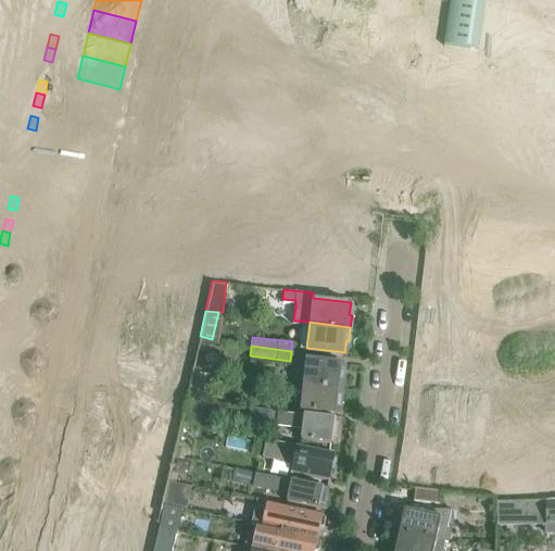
[(305,358),(303,384),(344,388),(345,374),(342,373),(343,361),(305,358)]
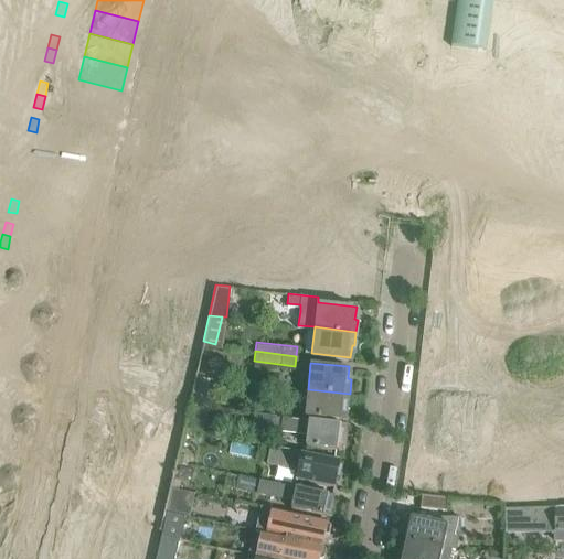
[(209,376),(197,373),(195,373),(189,401),(192,402),(192,405),(208,406),(202,405),(209,376)]
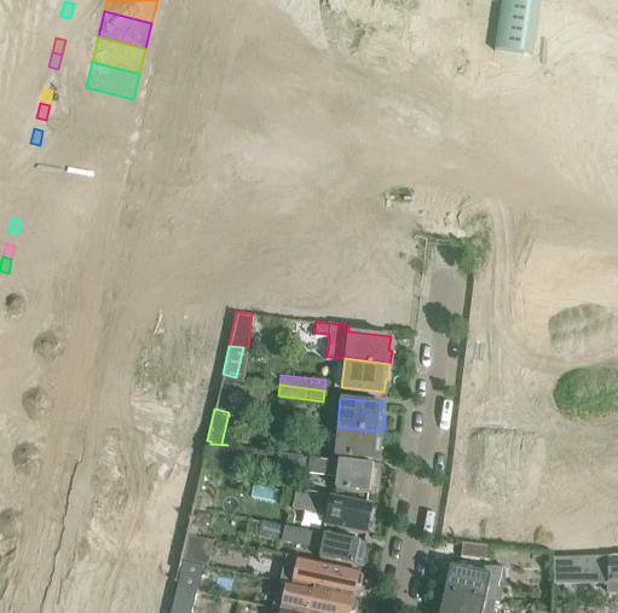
[(309,445),(307,426),(279,427),(281,446),(309,445)]
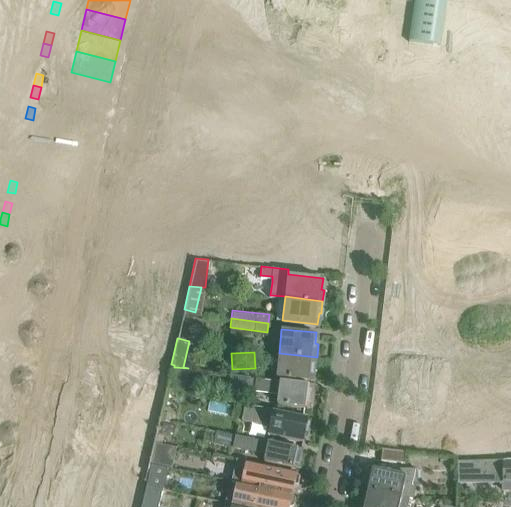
[(316,367),(317,357),(279,353),(276,376),(311,379),(313,367),(316,367)]
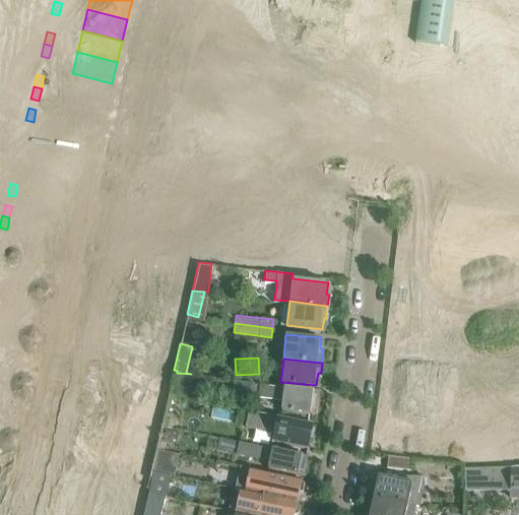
[(186,394),(191,374),(177,373),(172,391),(186,394)]
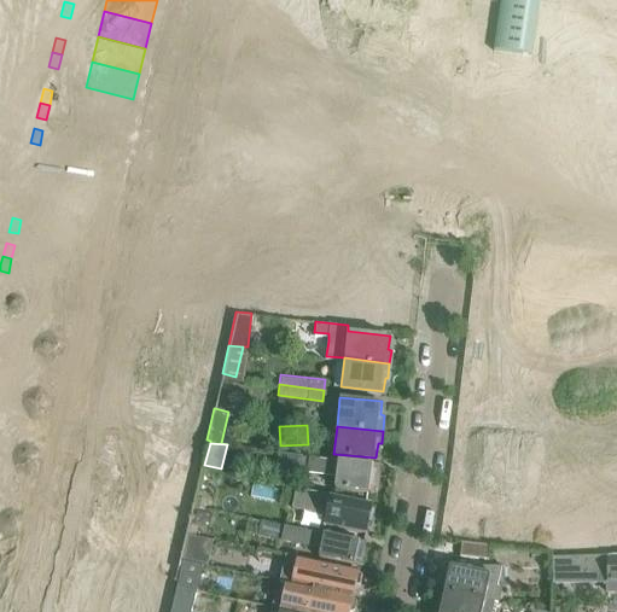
[(373,476),(374,465),(308,456),(302,455),(277,452),(274,470),(300,473),(301,468),(307,470),(336,473),(333,487),(371,490),(372,488),(374,487),(376,479),(373,476)]
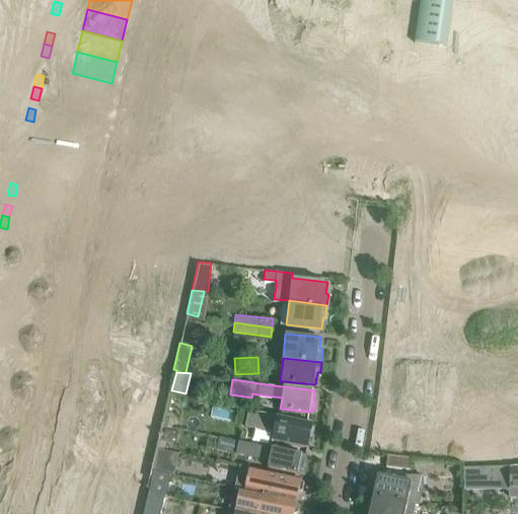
[(310,426),(311,423),(247,409),(244,425),(272,431),(271,439),(306,446),(308,436),(310,437),(313,427),(310,426)]
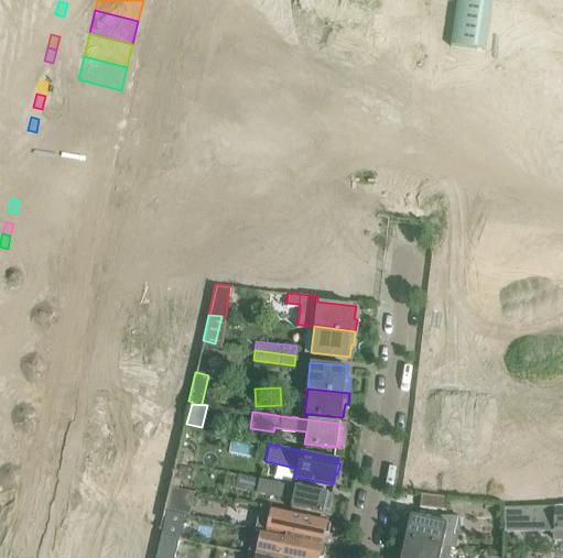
[(237,472),(234,485),(257,490),(259,477),(237,472)]
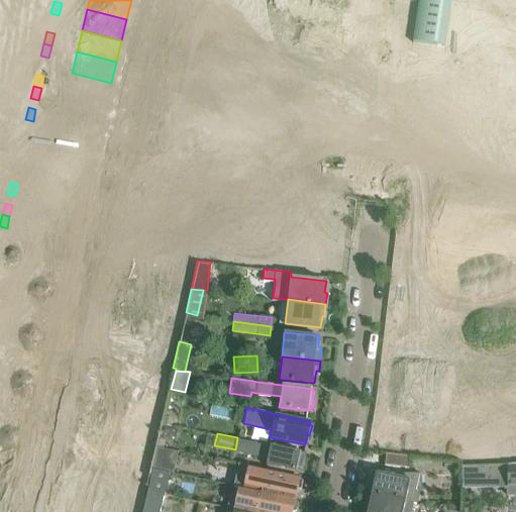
[(244,440),(241,451),(267,457),(266,464),(299,471),(300,469),(302,470),(304,461),(301,459),(303,452),(244,440)]
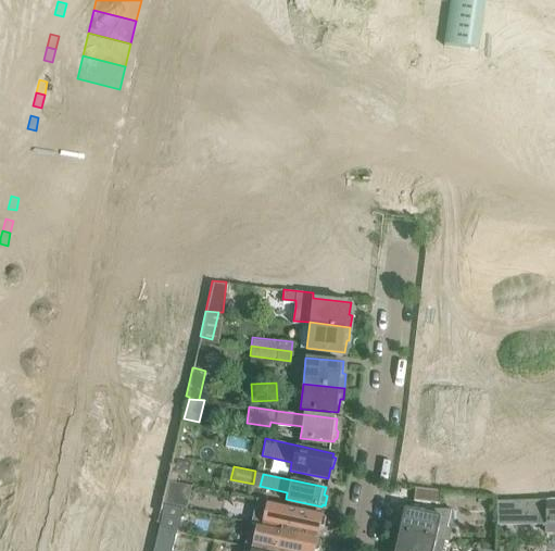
[(168,479),(163,500),(171,502),(175,480),(168,479)]
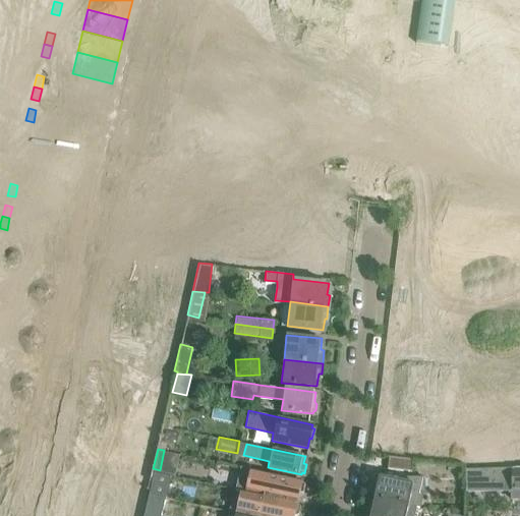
[(388,453),(387,466),(412,468),(413,455),(388,453)]
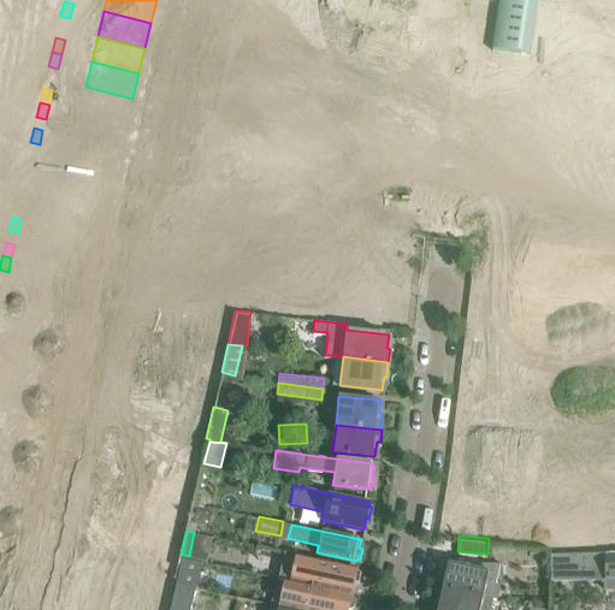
[(278,576),(278,578),(283,579),(311,584),(349,592),(352,582),(356,581),(359,572),(355,568),(355,566),(315,558),(283,551),(283,552),(284,552),(279,576),(278,576)]
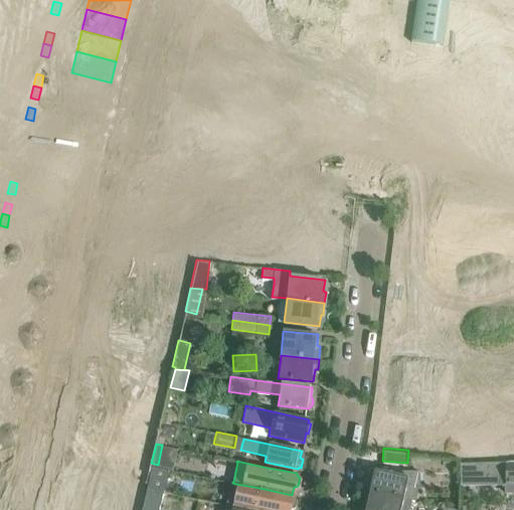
[(513,461),(485,461),(460,462),(460,483),(482,483),(503,483),(503,491),(513,491),(513,461)]
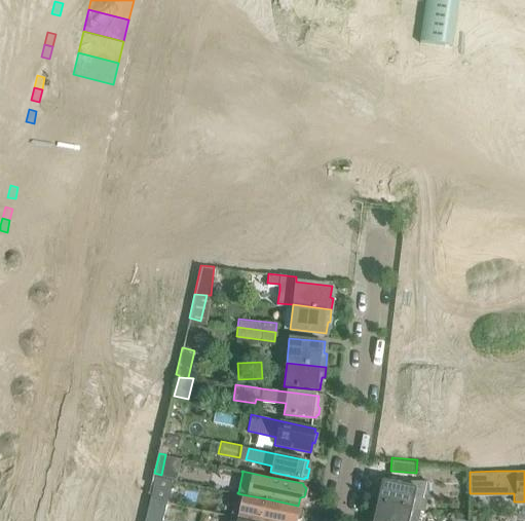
[(153,475),(148,496),(150,496),(165,499),(172,478),(153,475)]
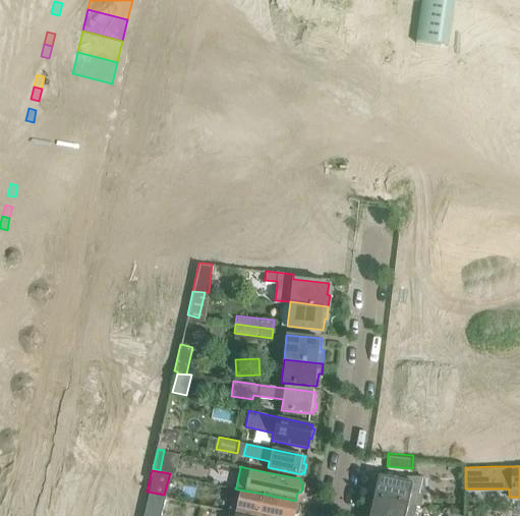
[(447,483),(447,475),(406,475),(404,480),(379,475),(378,483),(374,483),(371,496),(418,507),(423,483),(447,483)]
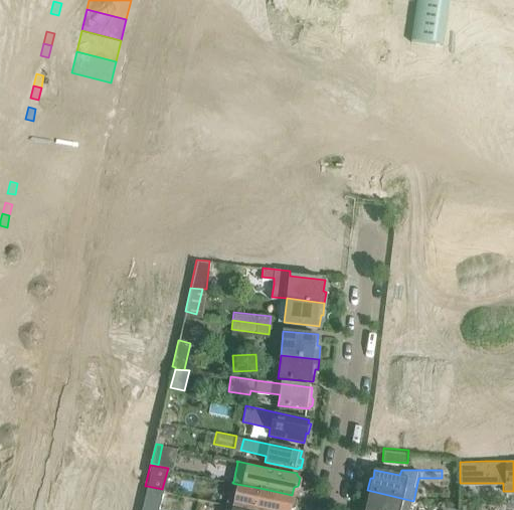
[(292,497),(292,495),(260,488),(236,484),(234,493),(227,492),(225,503),(254,509),(288,509),(289,509),(293,508),(295,500),(292,497)]
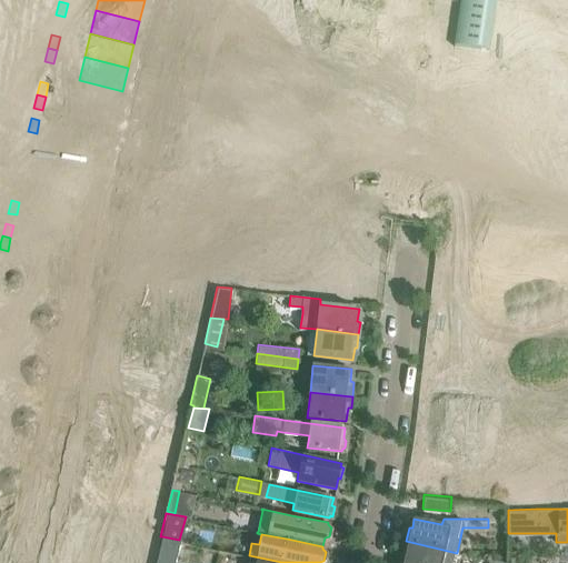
[(173,562),(179,540),(162,536),(155,562),(173,562)]
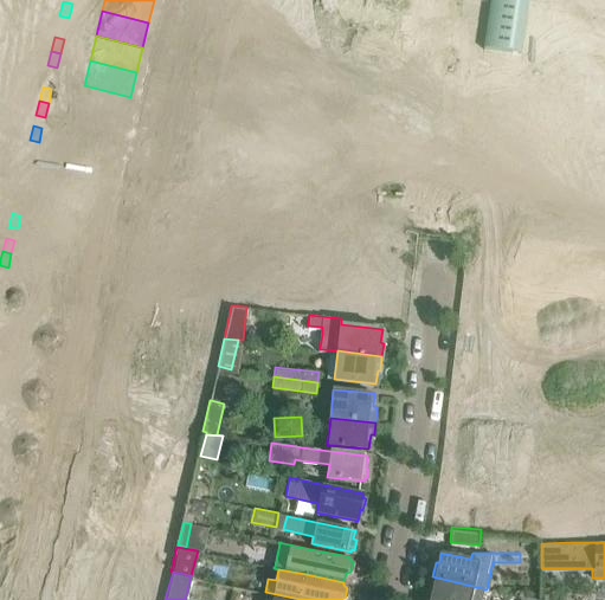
[(483,599),(487,589),(432,576),(427,594),(431,595),(430,599),(483,599)]
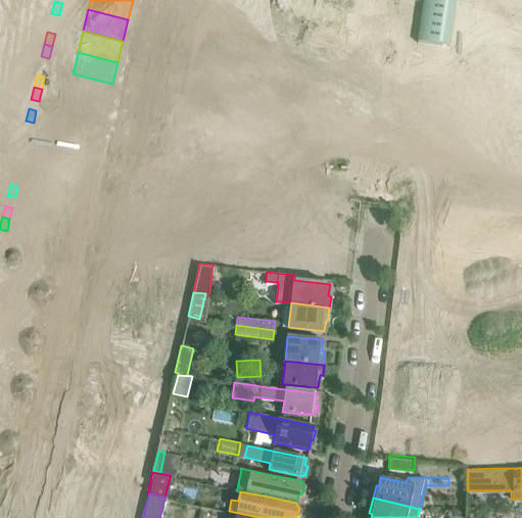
[(0,517),(5,517),(8,508),(0,506),(0,517)]
